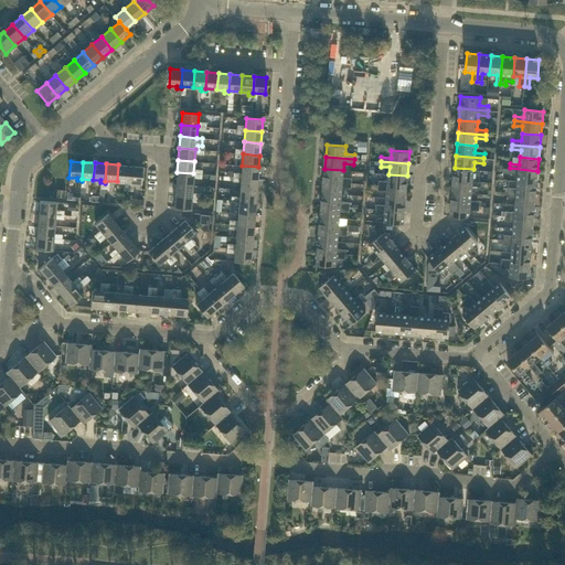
[(129,182),(130,166),(118,164),(117,181),(129,182)]
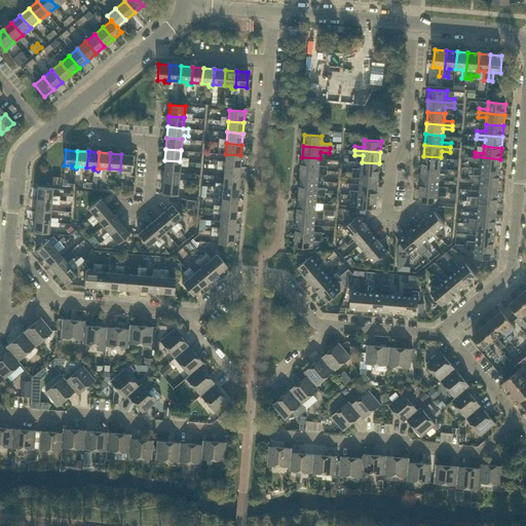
[(132,171),(133,155),(121,154),(120,170),(132,171)]
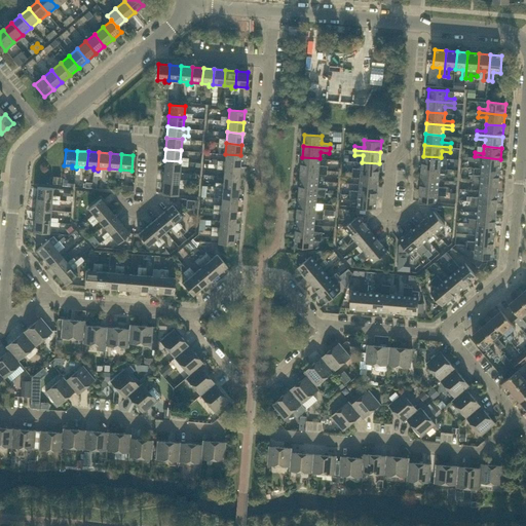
[(239,166),(240,155),(225,154),(224,165),(239,166)]
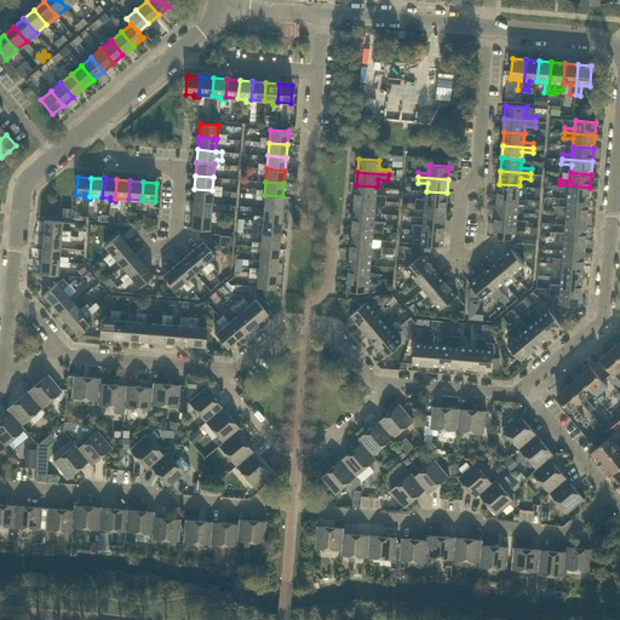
[(499,184),(498,197),(528,200),(529,195),(527,194),(527,187),(522,187),(520,185),(499,184)]
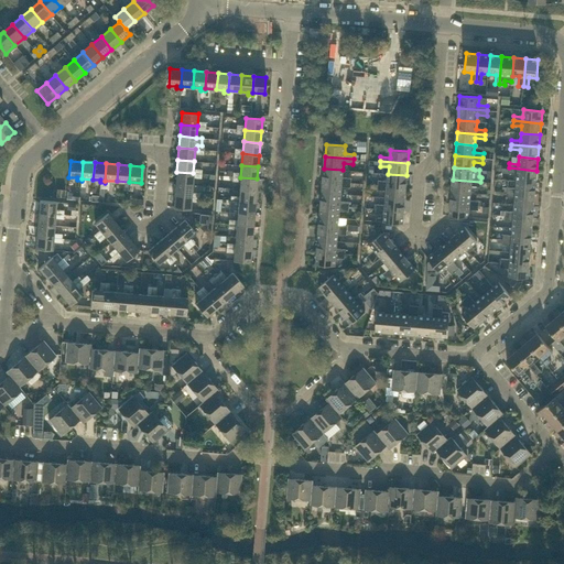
[(535,182),(537,171),(509,167),(508,173),(518,173),(517,181),(535,182)]
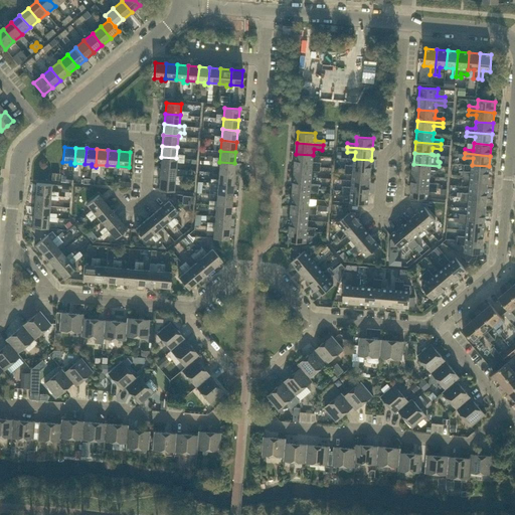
[(313,162),(313,155),(296,154),(295,165),(321,167),(321,162),(313,162)]
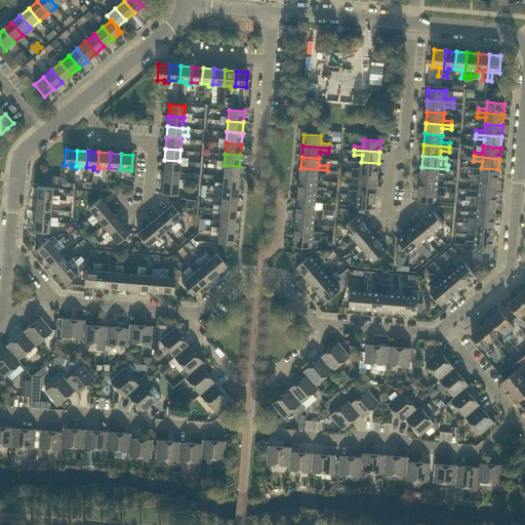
[(178,172),(179,161),(164,160),(163,170),(178,172)]
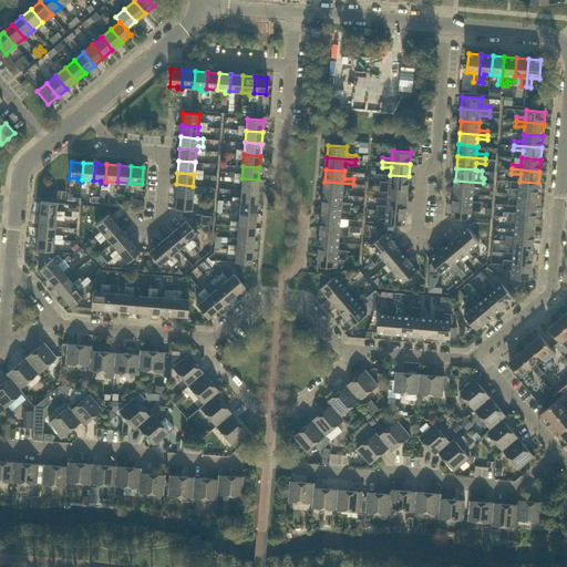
[(408,188),(409,176),(390,175),(390,182),(380,181),(380,186),(408,188)]
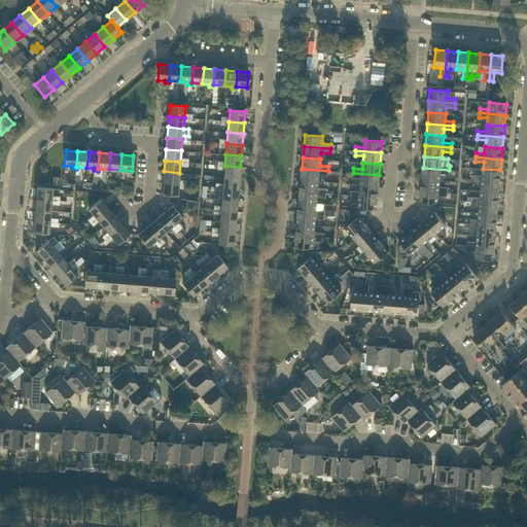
[(239,178),(240,167),(224,166),(223,176),(239,178)]
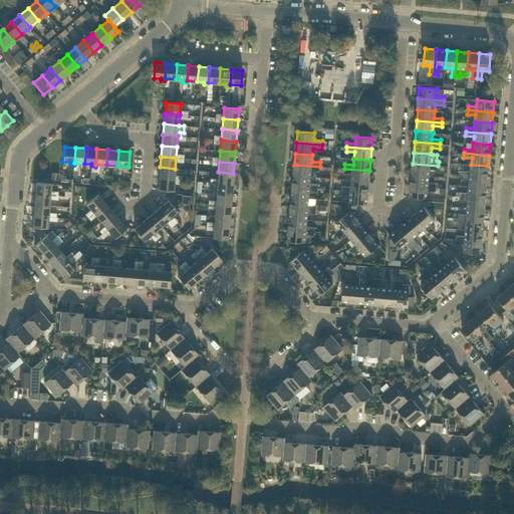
[(438,170),(438,166),(413,164),(412,174),(429,176),(430,169),(438,170)]
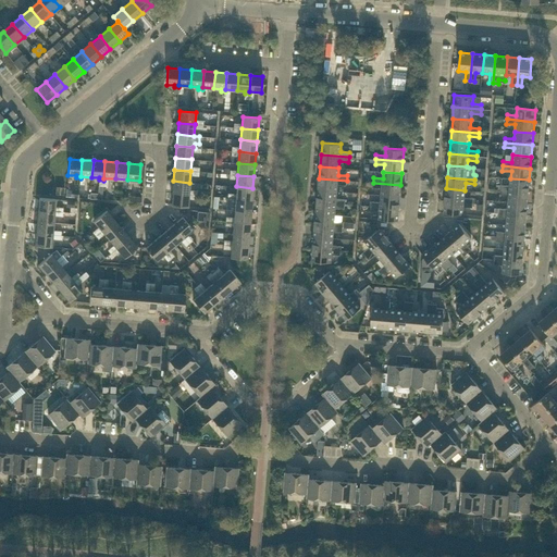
[(346,185),(347,181),(319,178),(319,189),(337,192),(337,184),(346,185)]
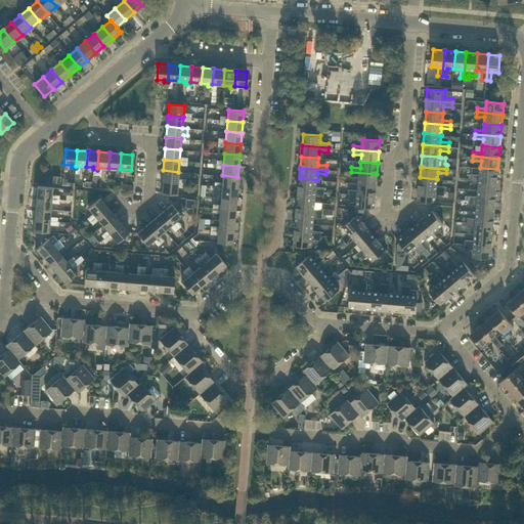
[(496,180),(497,169),(480,168),(480,174),(471,174),(471,178),(496,180)]
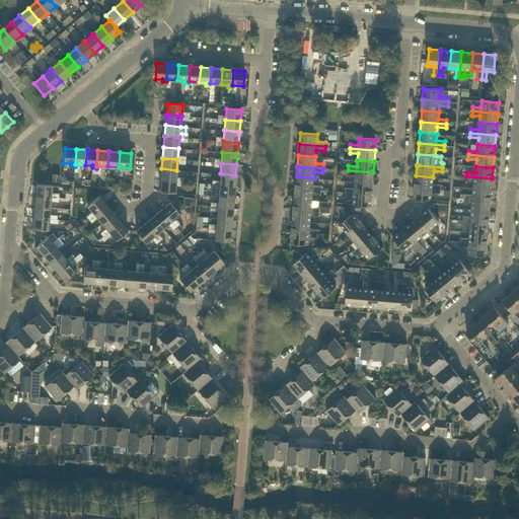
[(175,181),(176,170),(161,168),(160,179),(175,181)]
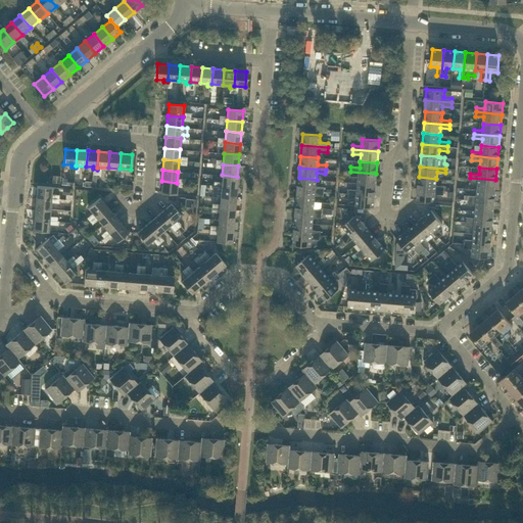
[(375,185),(376,174),(350,172),(350,176),(359,177),(358,183),(375,185)]
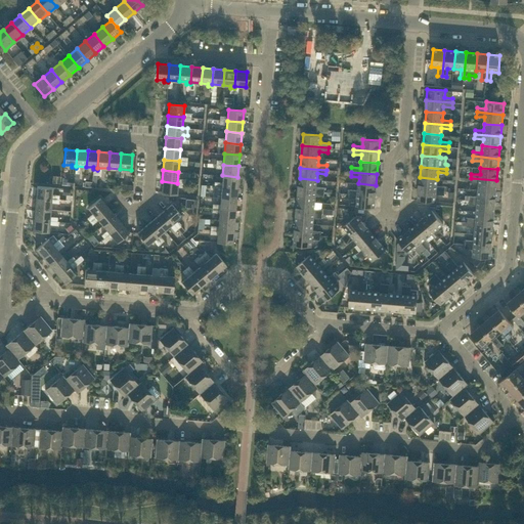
[(236,188),(237,177),(222,175),(221,186),(236,188)]
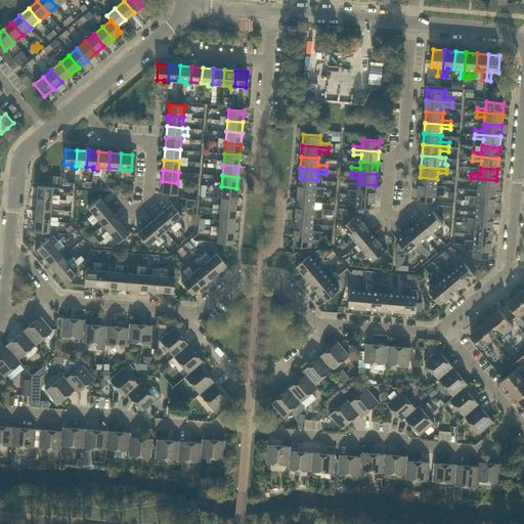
[(437,185),(437,179),(420,177),(419,188),(444,190),(445,186),(437,185)]
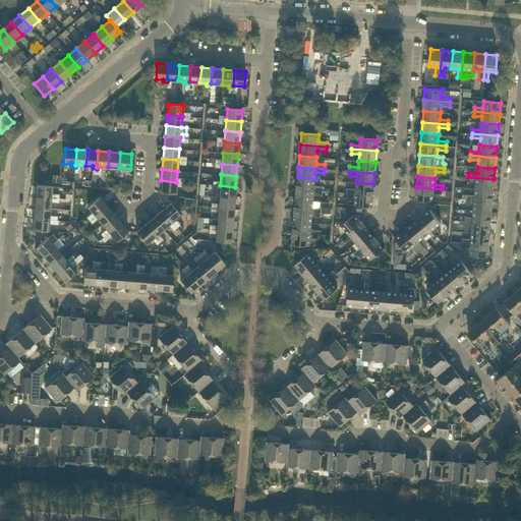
[(314,185),(315,179),(298,177),(297,188),(323,190),(323,186),(314,185)]
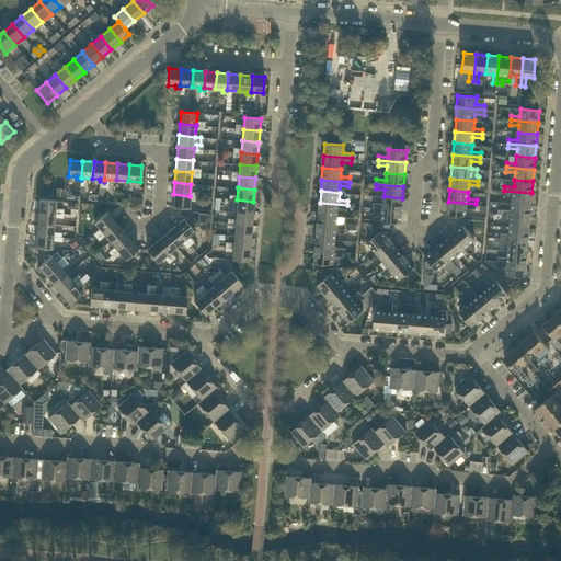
[(531,205),(531,193),(504,191),(504,195),(513,196),(512,203),(531,205)]
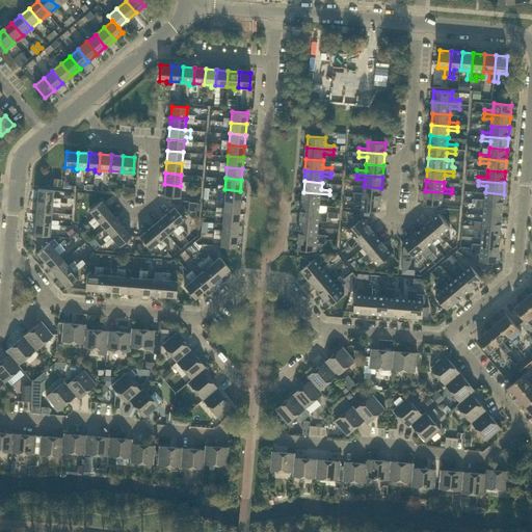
[(180,197),(180,186),(164,184),(163,195),(180,197)]
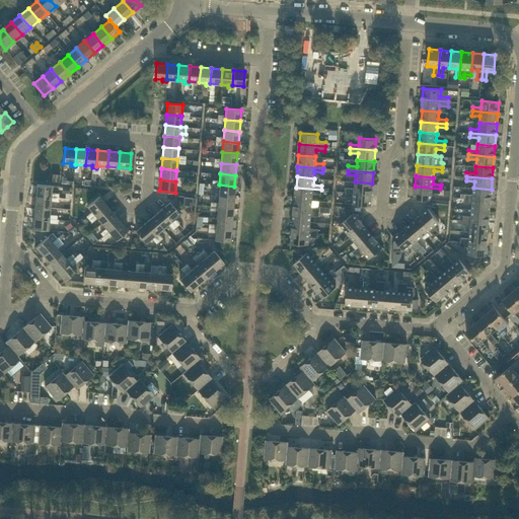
[(372,194),(372,183),(355,181),(355,189),(347,188),(346,192),(372,194)]
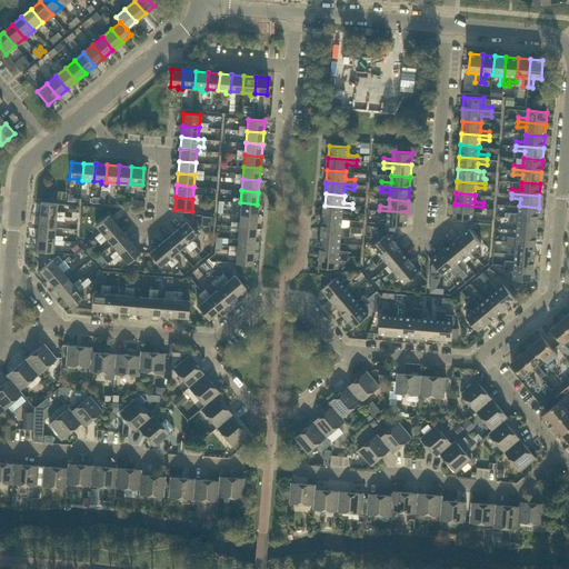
[(56,216),(57,203),(40,202),(39,215),(56,216)]
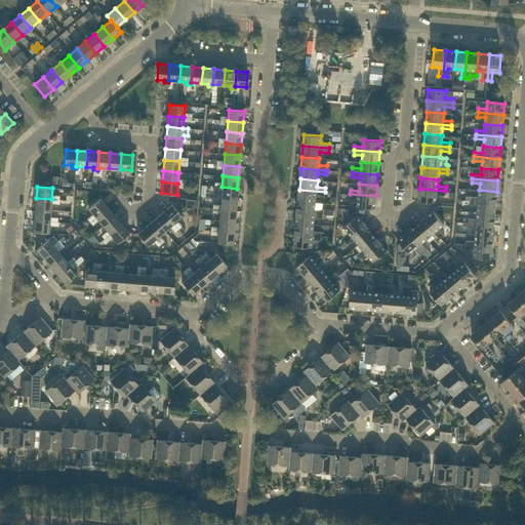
[(237,199),(237,189),(221,187),(220,198),(237,199)]
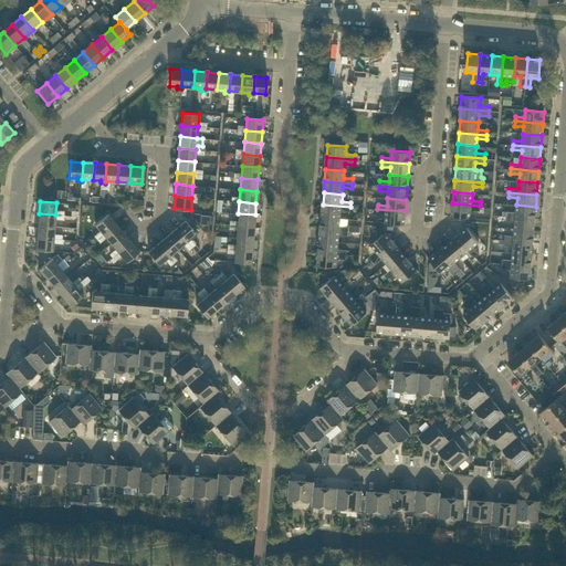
[(484,207),(480,206),(452,203),(451,216),(470,218),(471,210),(480,211),(484,212),(484,207)]
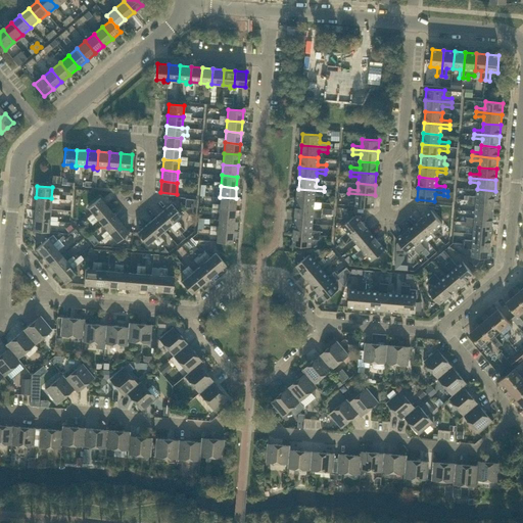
[(324,196),(324,191),(298,189),(297,200),(315,201),(315,195),(324,196)]
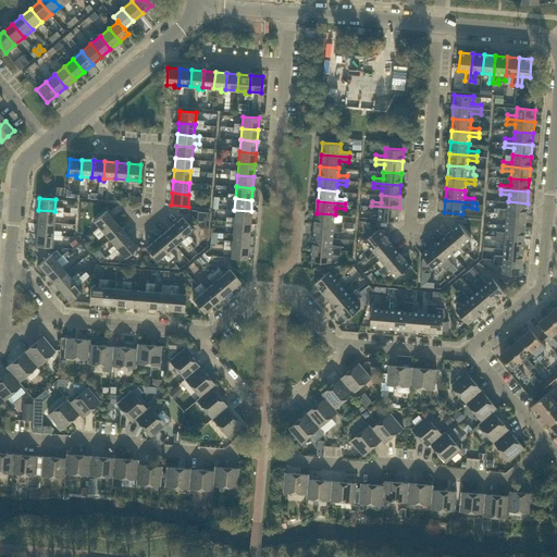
[(527,215),(528,203),(508,201),(508,209),(499,208),(498,213),(527,215)]
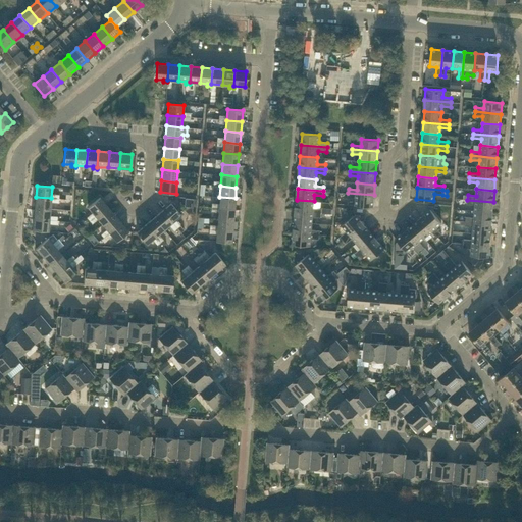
[(373,207),(374,195),(348,193),(348,198),(356,198),(355,205),(373,207)]
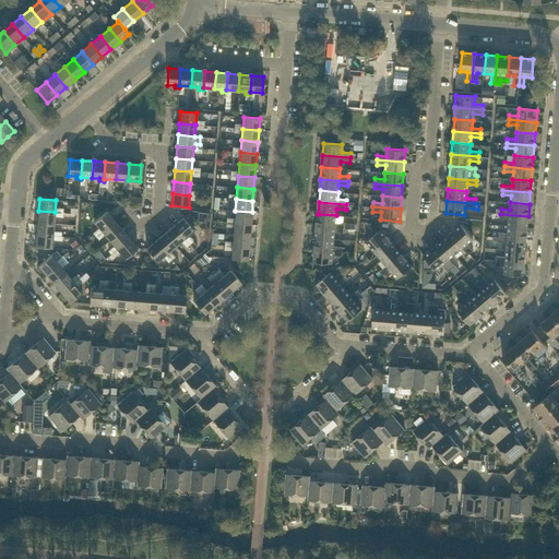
[(54,224),(55,212),(38,211),(37,222),(54,224)]
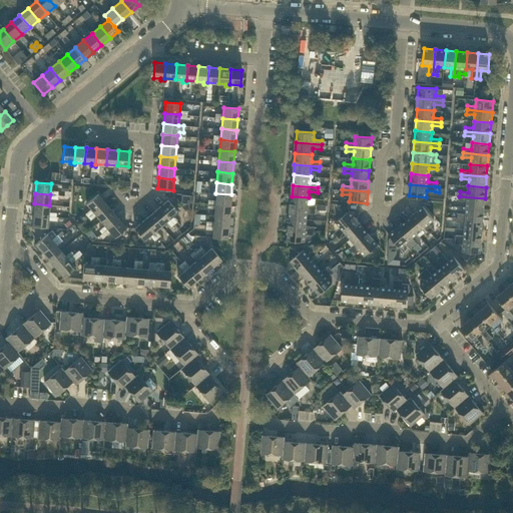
[(93,211),(105,202),(98,193),(86,203),(93,211)]
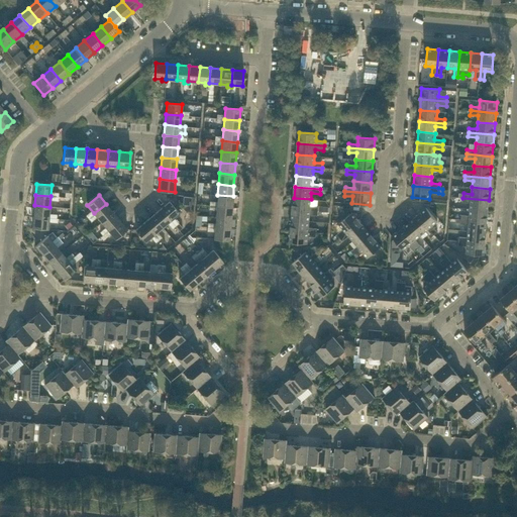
[(232,207),(233,196),(217,195),(216,206),(232,207)]
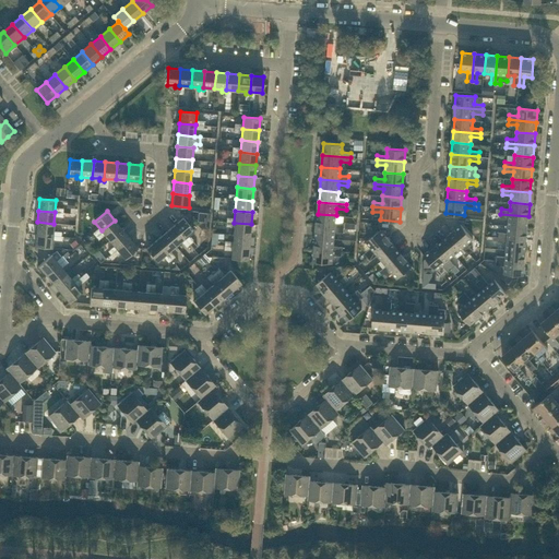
[(198,221),(206,222),(206,213),(199,212),(198,221)]
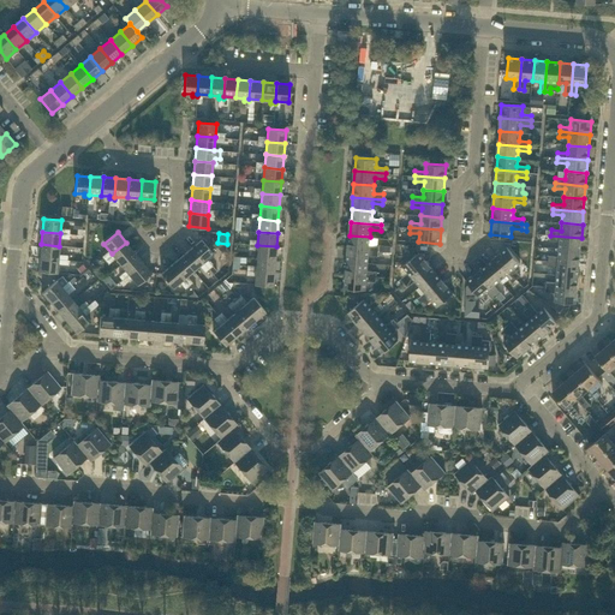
[(369,245),(370,237),(350,236),(348,249),(378,251),(378,246),(369,245)]
